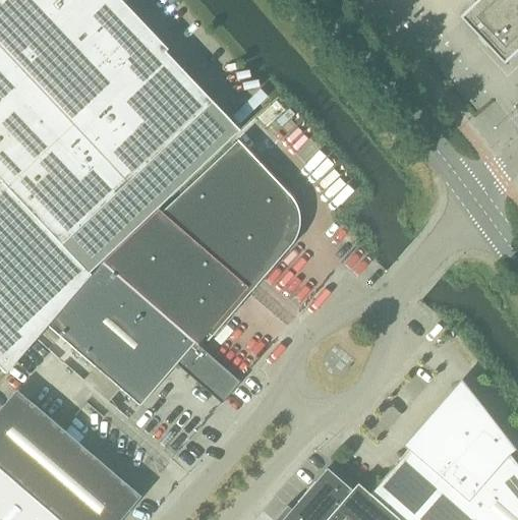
[(0,0),(0,179),(1,181),(0,181),(0,365),(6,372),(7,373),(38,339),(49,325),(93,276),(90,273),(240,130),(116,0),(0,0)]
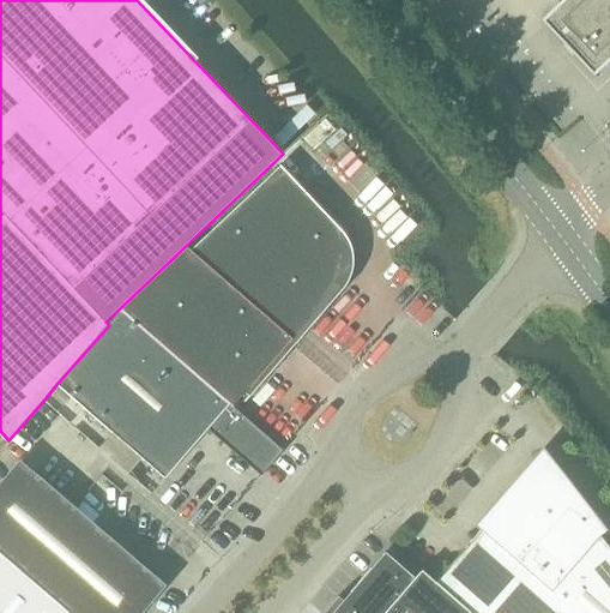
[(572,0),(550,22),(602,76),(609,67),(609,0),(572,0)]
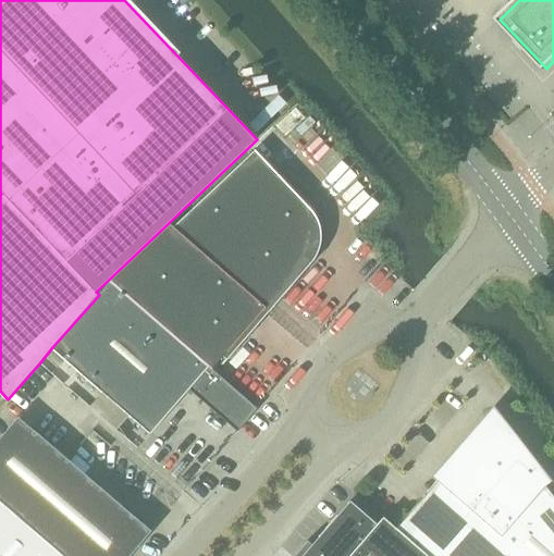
[(171,224),(111,280),(213,369),(224,356),(226,359),(223,363),(224,365),(314,260),(320,247),(321,244),(321,239),(322,236),(321,232),(321,229),(320,224),(319,221),(317,218),(316,214),(314,211),(310,209),(256,150),(174,227),(171,224)]
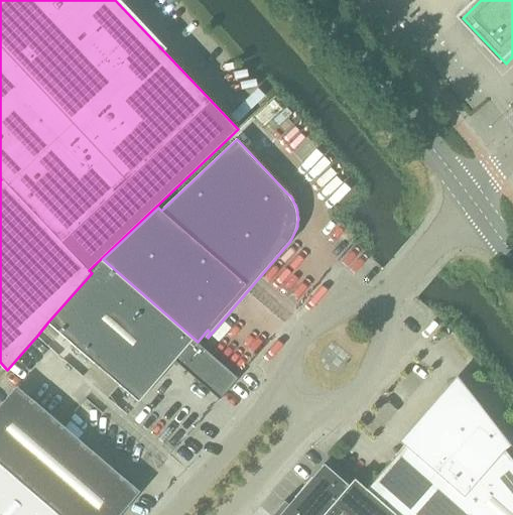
[(92,273),(48,322),(96,364),(85,377),(110,398),(121,385),(140,401),(176,359),(222,398),(239,378),(198,342),(103,259),(92,273)]
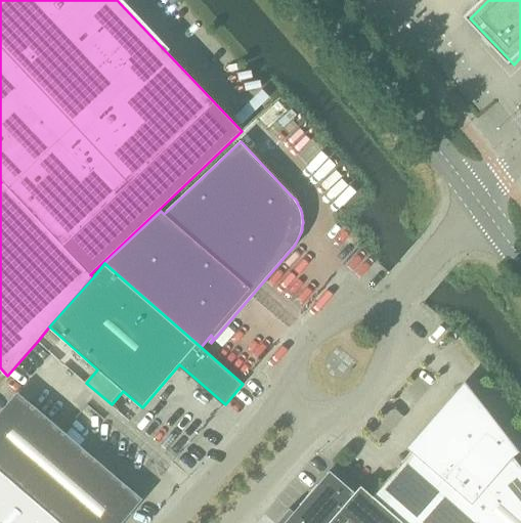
[(403,522),(520,522),(520,465),(465,393),(374,496),(403,522)]
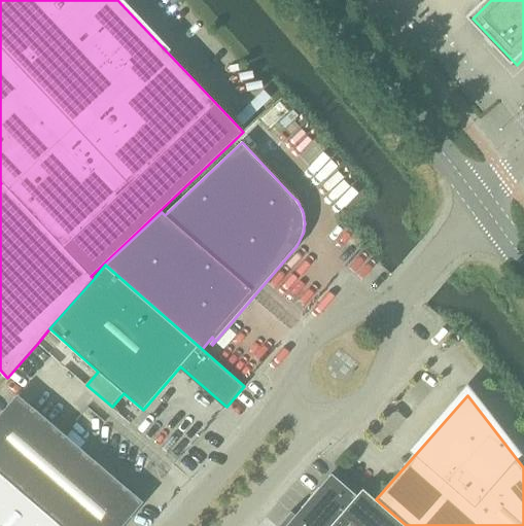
[(0,474),(18,489),(64,433),(34,407),(0,446),(0,474)]
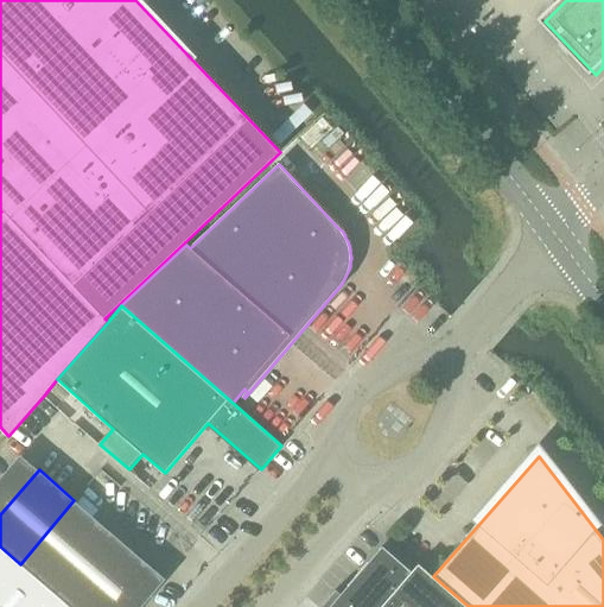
[(20,564),(69,606),(141,606),(166,580),(74,500),(20,564)]
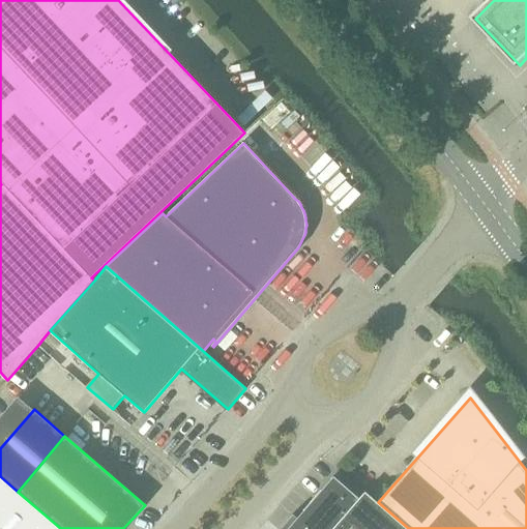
[(408,528),(378,502),(340,470),(288,528),(408,528)]
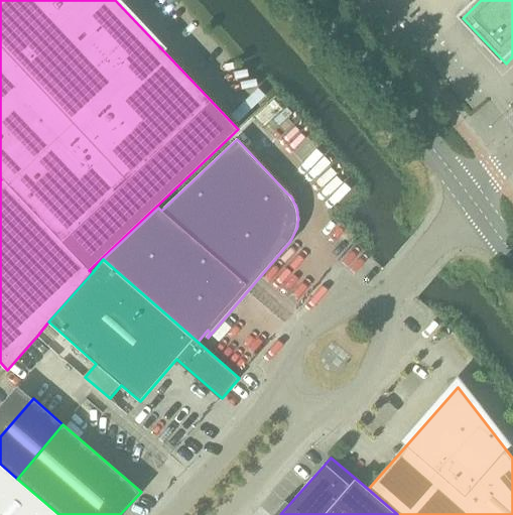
[(0,514),(58,514),(17,479),(0,464),(0,514)]
